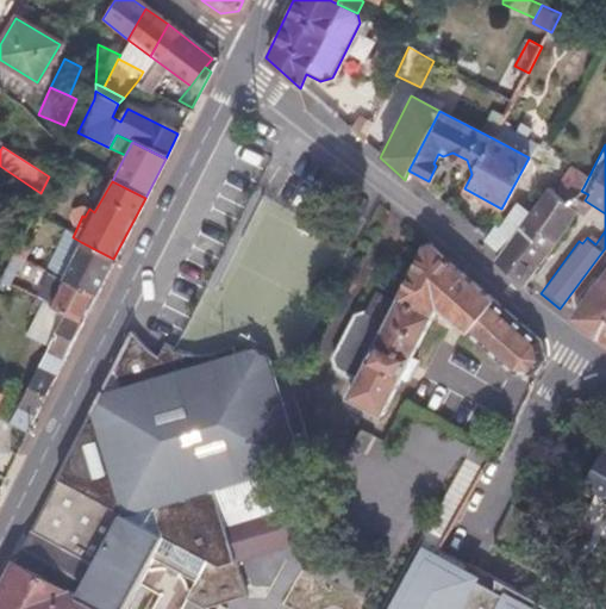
[(579,209),(573,206),(567,203),(549,190),(529,217),(511,240),(501,253),(494,261),(522,286),(545,254),(568,217),(573,219),(579,209)]
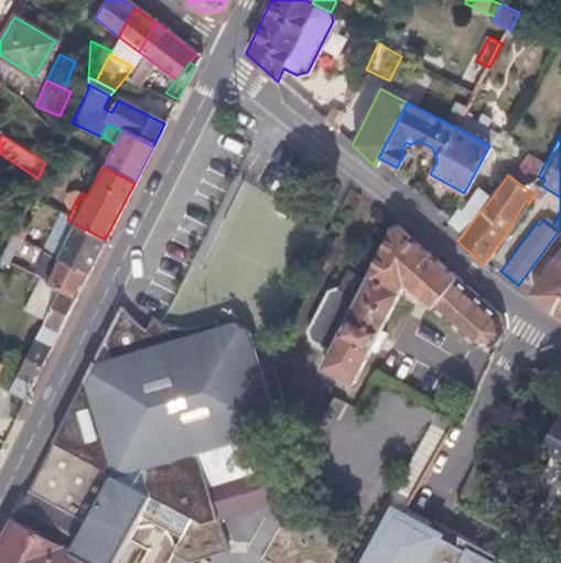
[(461,213),(473,222),(489,201),(477,191),(461,213)]
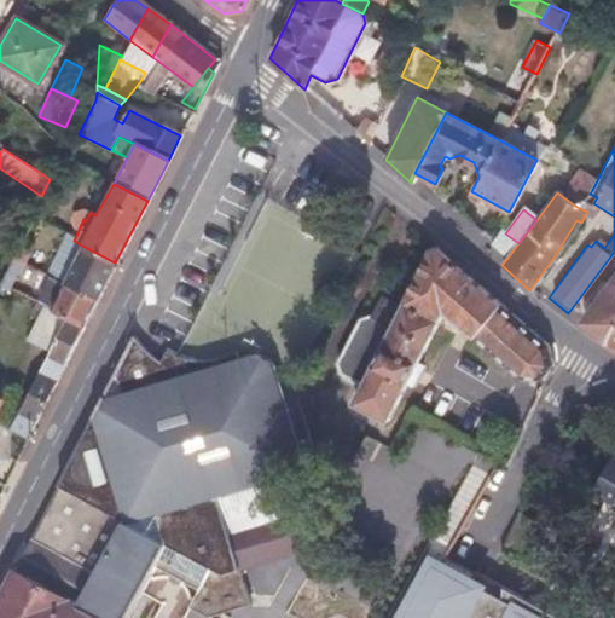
[(509,256),(518,243),(505,234),(503,231),(492,244),(509,256)]
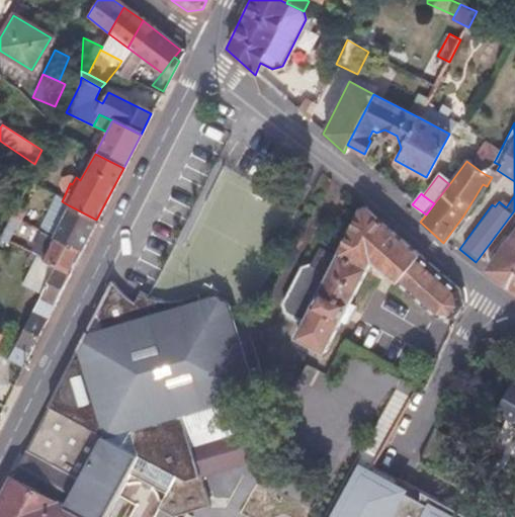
[(54,238),(81,250),(96,220),(69,205),(59,226),(54,238)]
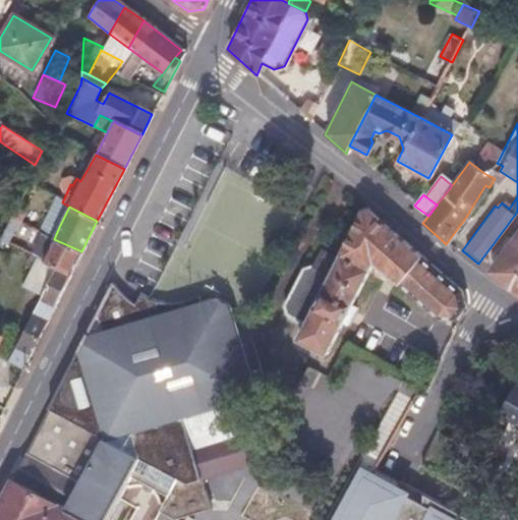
[(336,261),(304,324),(297,339),(323,353),(339,323),(344,325),(353,307),(348,304),(370,262),(436,316),(451,318),(461,306),(459,293),(391,235),(363,207),(348,236),(336,261)]
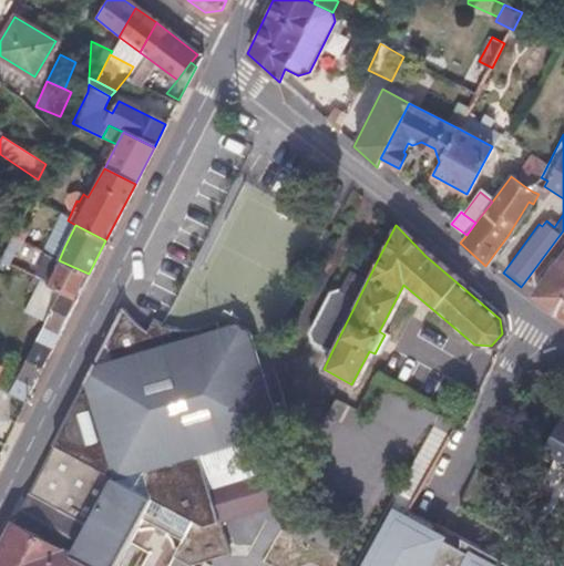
[(0,263),(11,268),(22,245),(8,238),(0,254),(0,263)]
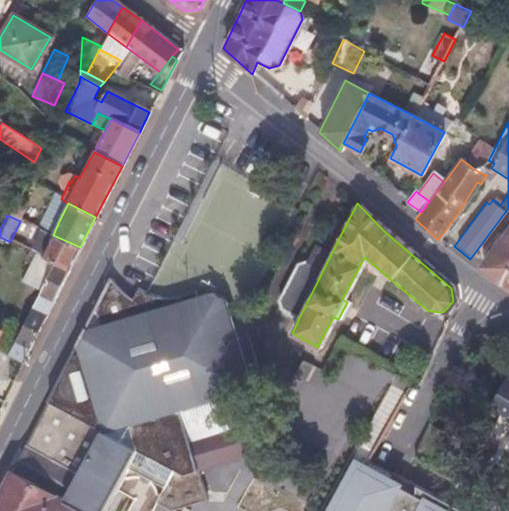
[(35,228),(38,229),(53,235),(58,223),(41,215),(35,228)]
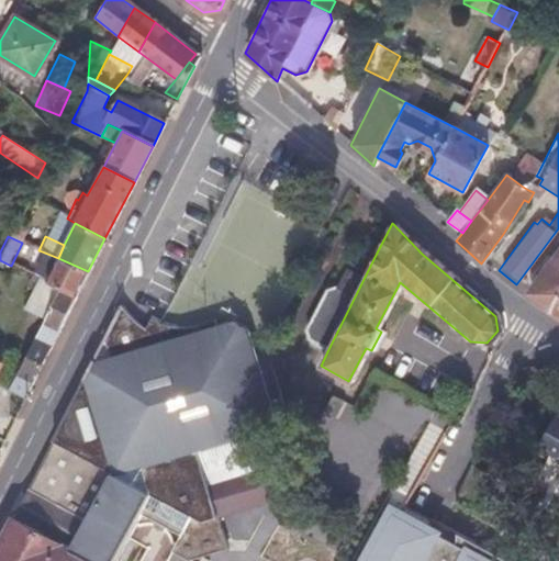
[(76,295),(88,271),(58,258),(42,251),(31,275),(40,279),(58,287),(76,295)]
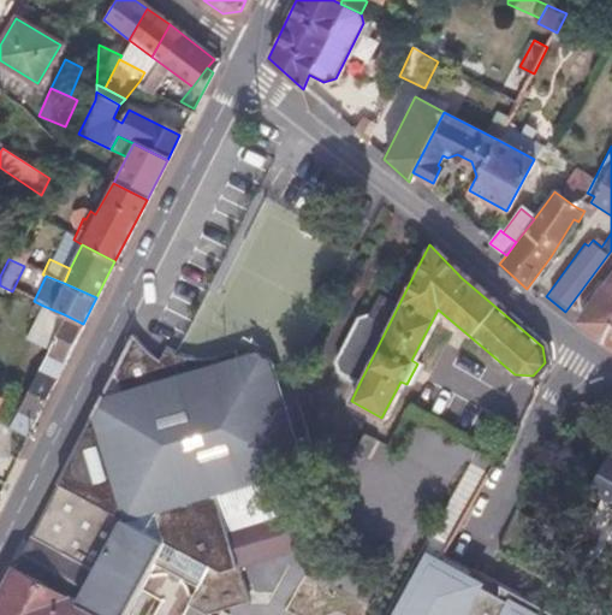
[(611,276),(575,325),(599,341),(611,319),(611,276)]
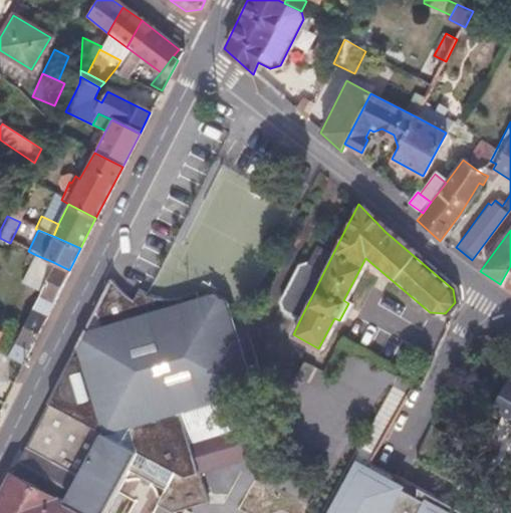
[(31,264),(36,255),(28,251),(13,244),(8,254),(31,264)]
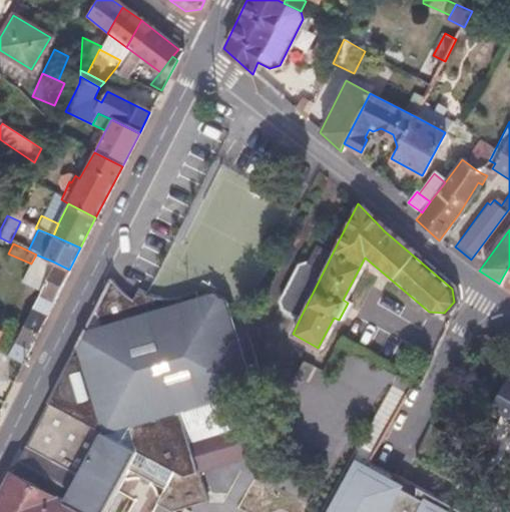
[(282,311),(300,319),(331,257),(313,247),(305,263),(298,266),(280,300),(282,311)]
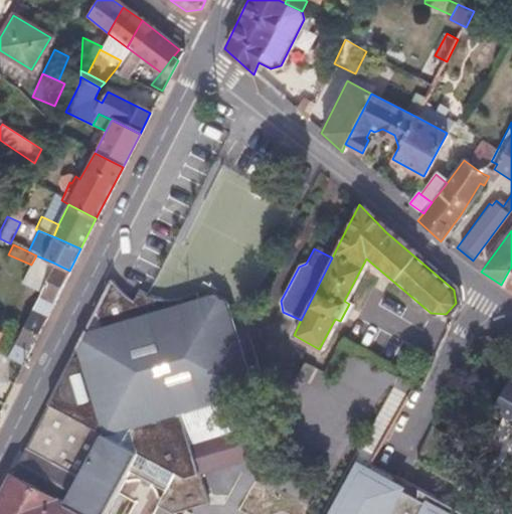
[(22,283),(40,291),(53,263),(36,255),(31,265),(22,283)]
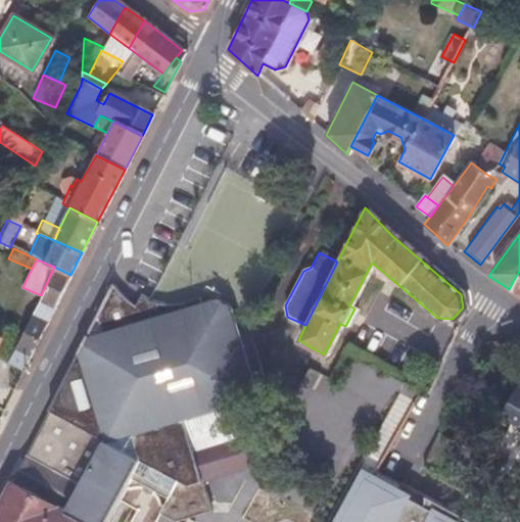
[(32,313),(47,321),(71,275),(54,267),(41,295),(32,313)]
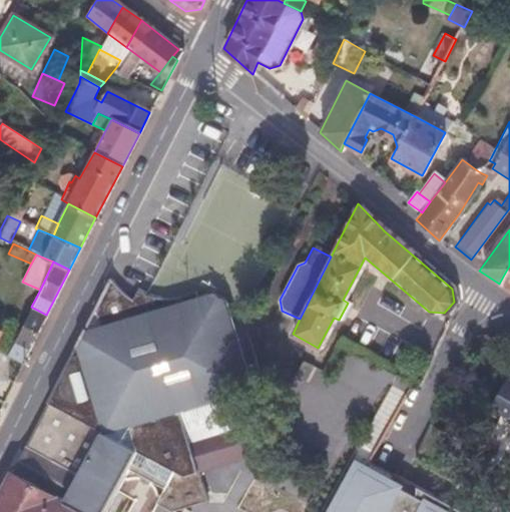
[(506,288),(509,290),(509,266),(499,284),(506,288)]
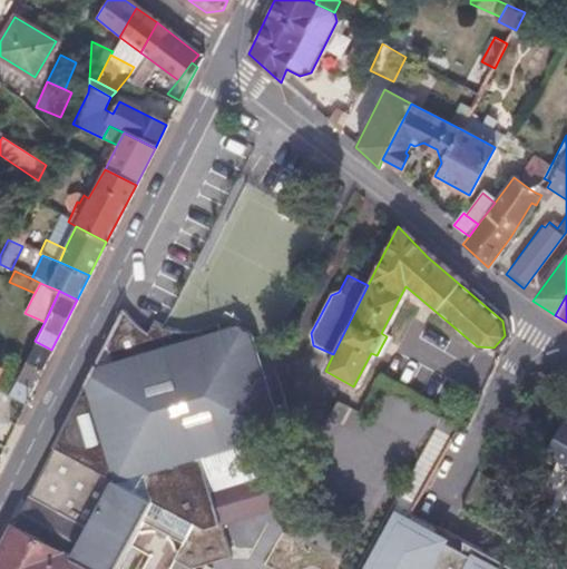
[(276,412),(253,339),(247,321),(231,313),(217,323),(213,317),(204,323),(193,326),(181,329),(168,329),(156,325),(150,335),(139,327),(130,319),(120,307),(103,346),(107,357),(94,363),(88,375),(86,390),(77,395),(50,449),(130,491),(173,406),(235,439),(254,433),(269,428),(276,412)]
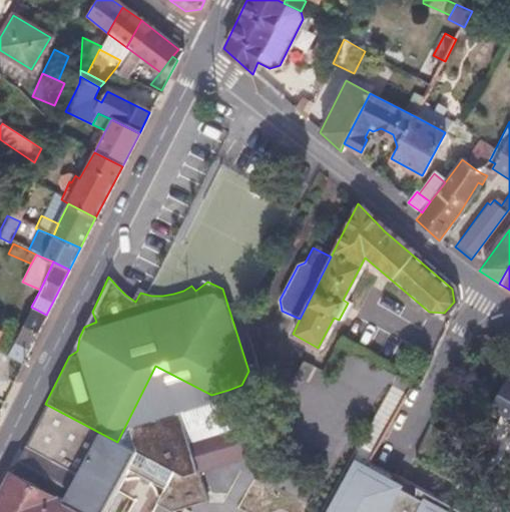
[(21,363),(46,315),(31,307),(21,328),(7,356),(21,363)]
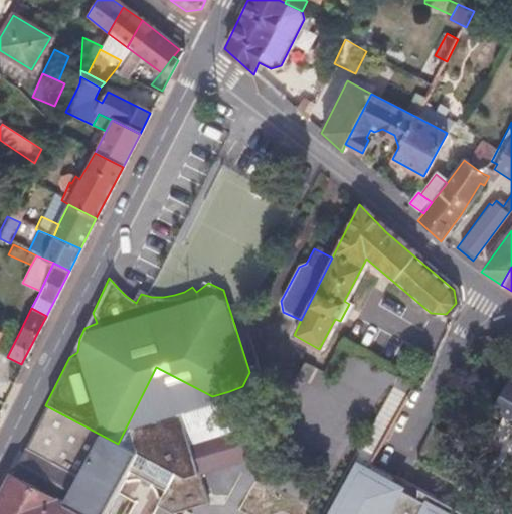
[(0,353),(7,357),(21,329),(6,322),(1,332),(0,331),(0,353)]
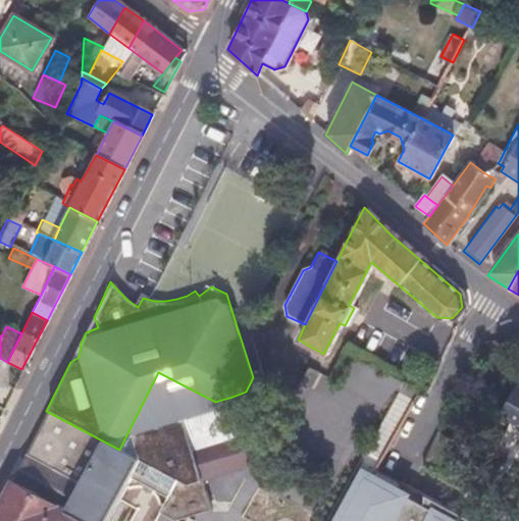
[(308,387),(314,372),(306,369),(299,383),(308,387)]
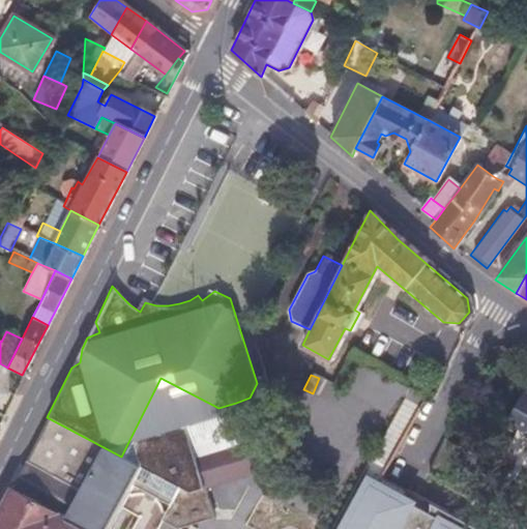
[(184,418),(218,408),(160,378),(121,457),(138,466),(130,481),(144,489),(168,501),(160,517),(177,525),(215,513),(205,483),(184,418)]
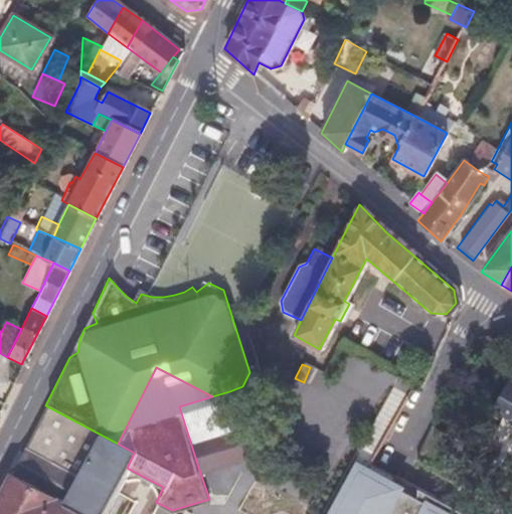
[(511,416),(511,419),(511,420),(511,383),(511,382),(496,408),(504,412),(511,416)]
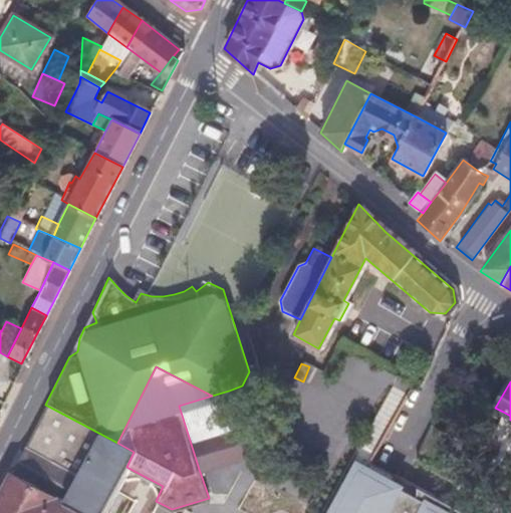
[(179,406),(199,469),(248,454),(229,391),(212,396),(179,406)]
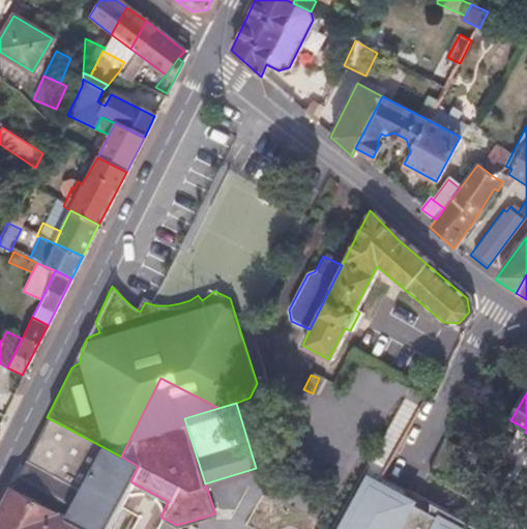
[(106,528),(130,481),(138,466),(121,457),(47,417),(24,462),(78,490),(64,516),(11,488),(0,509),(0,528),(106,528)]
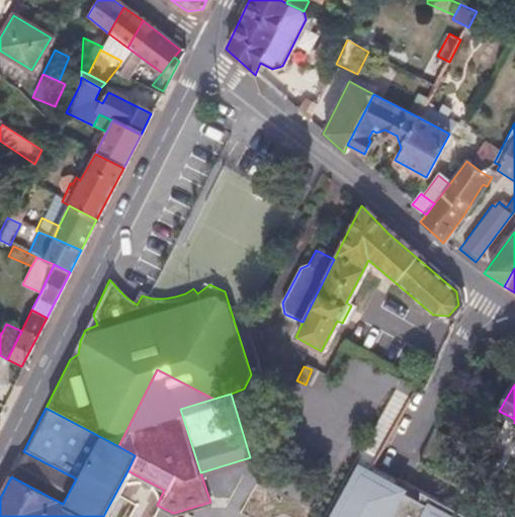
[(514,419),(507,415),(501,426),(491,443),(490,445),(514,459),(514,423),(514,422),(514,419)]
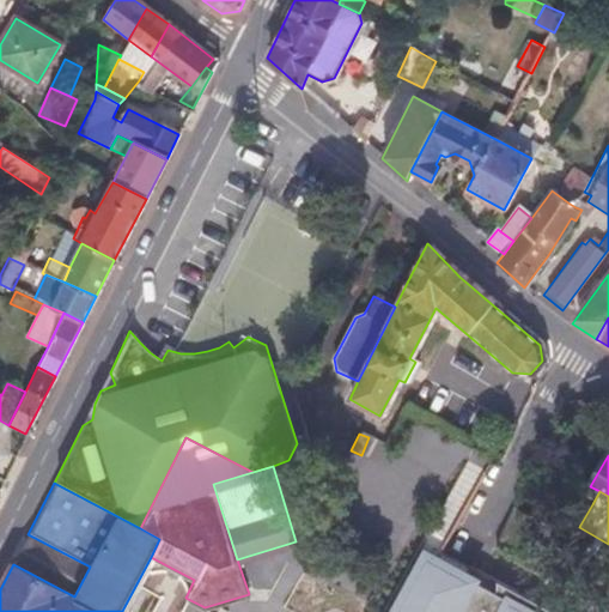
[(550,611),(439,552),(440,549),(445,539),(425,529),(381,611),(550,611)]
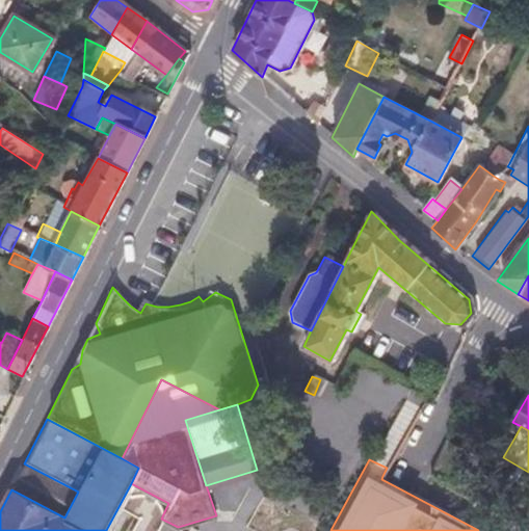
[(24,463),(11,489),(64,518),(78,492),(24,463)]
